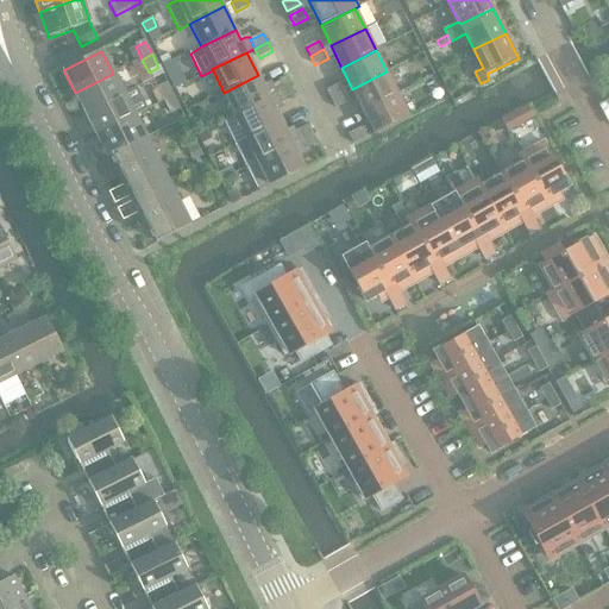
[(169,55),(159,60),(163,66),(171,61),(169,55)]
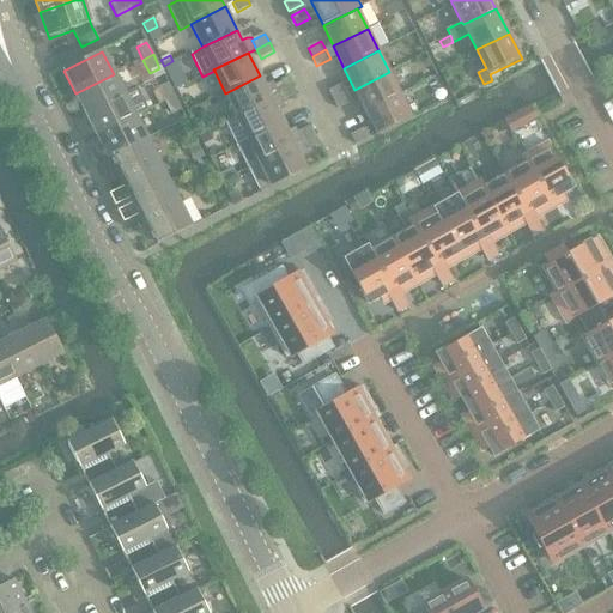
[(354,90),(366,113),(400,95),(389,72),(354,90)]
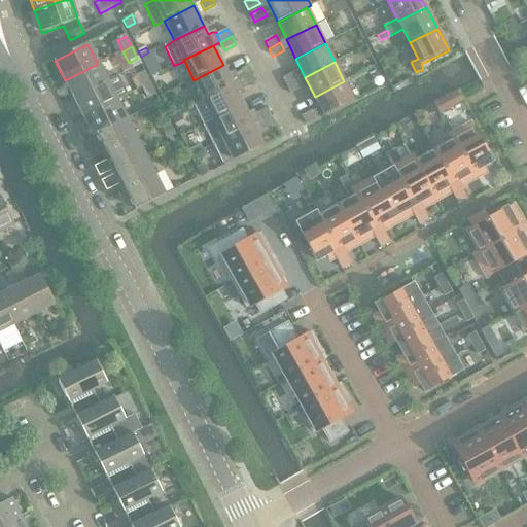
[(65,80),(74,99),(107,82),(98,64),(65,80)]
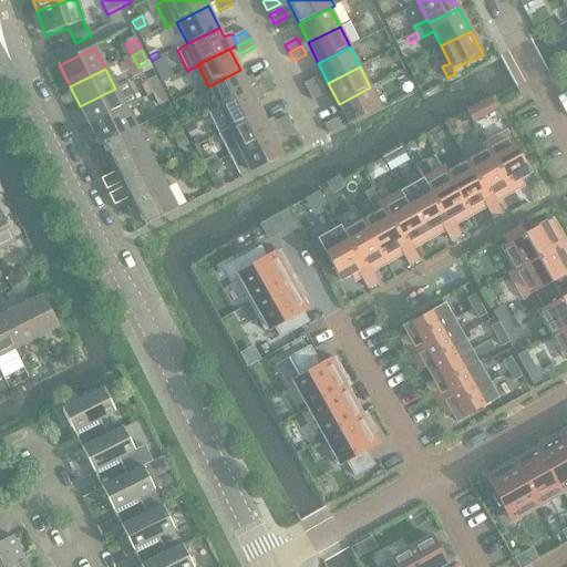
[(208,86),(219,107),(259,86),(255,80),(255,78),(249,78),(245,80),(240,70),(208,86)]
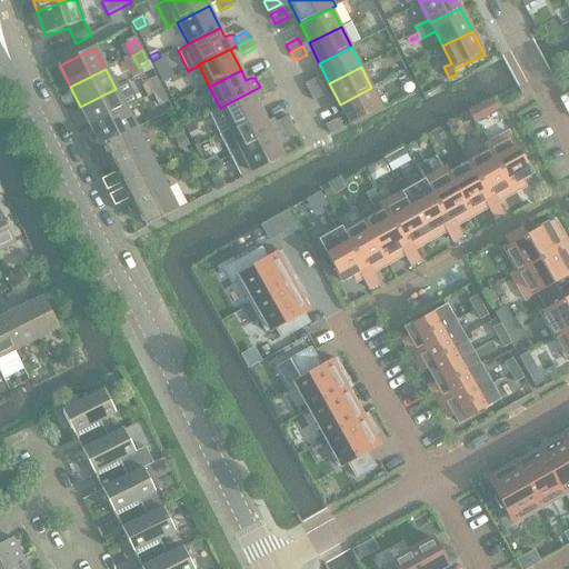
[(271,81),(268,75),(256,80),(260,87),(271,81)]
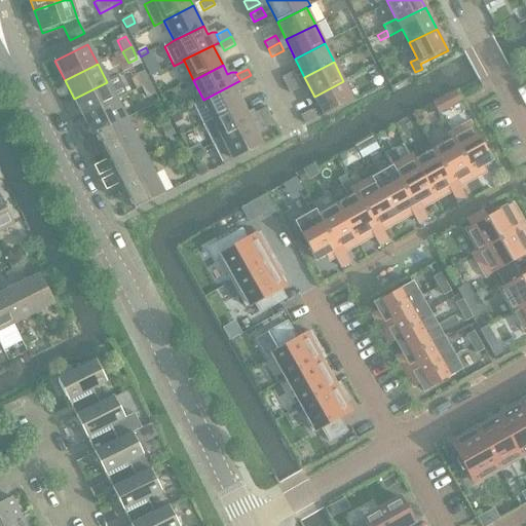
[(298,80),(294,72),(283,78),(287,86),(298,80)]
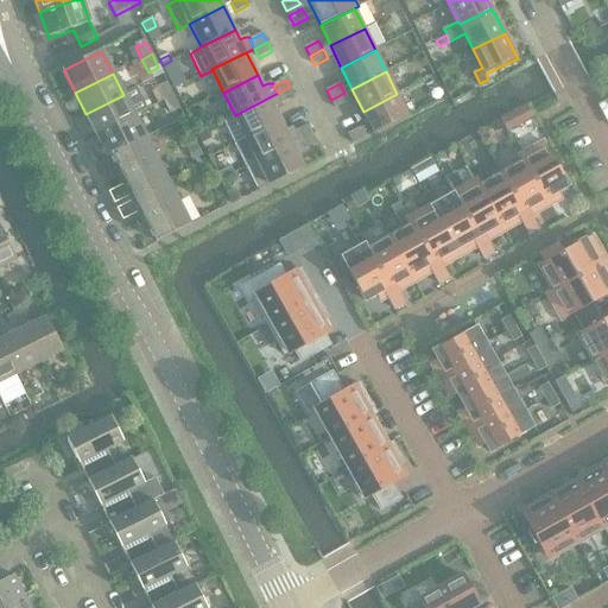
[(157,89),(163,102),(173,96),(166,84),(157,89)]
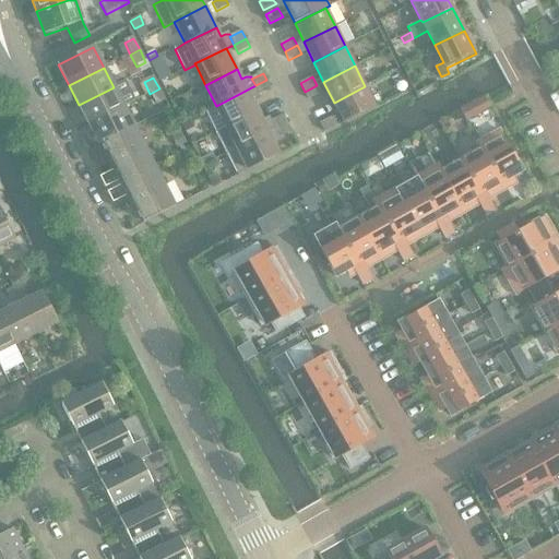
[(271,90),(266,80),(256,85),(260,95),(271,90)]
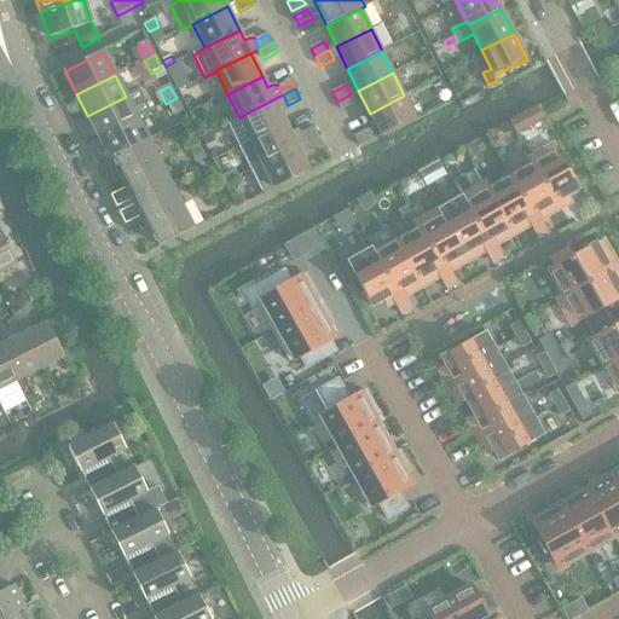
[(160,91),(156,98),(161,106),(166,104),(160,91)]
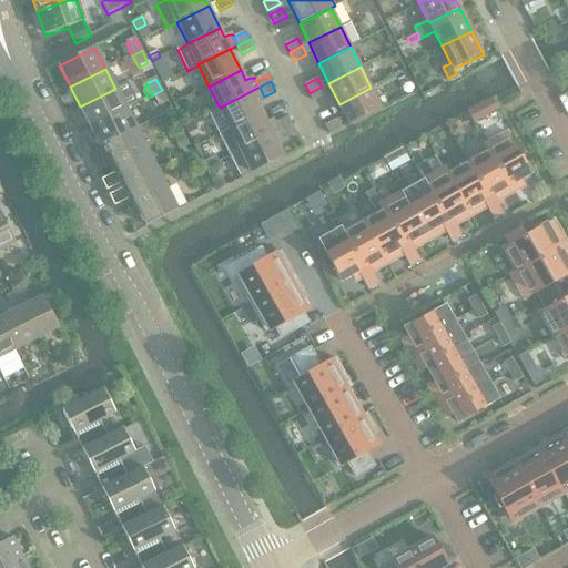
[(210,113),(221,133),(262,113),(257,104),(262,102),(265,98),(264,97),(260,87),(220,108),(210,113)]
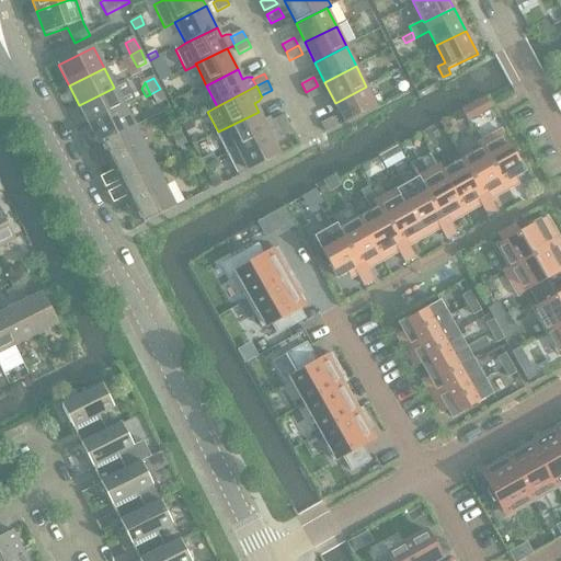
[(309,100),(322,94),(318,86),(306,92),(309,100)]
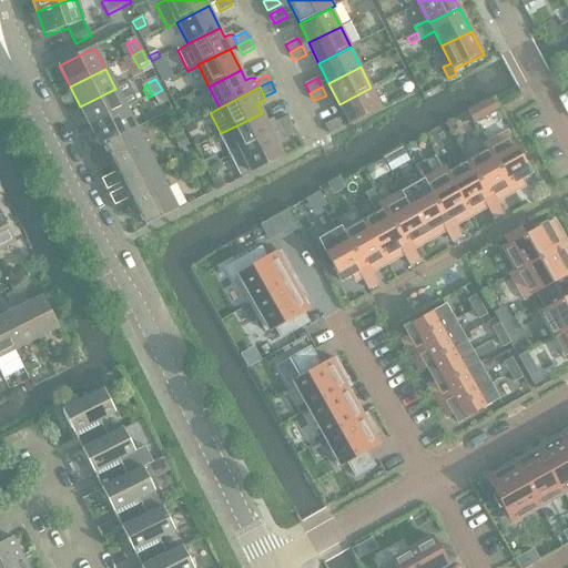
[(382,109),(371,88),(340,104),(350,124),(382,109)]
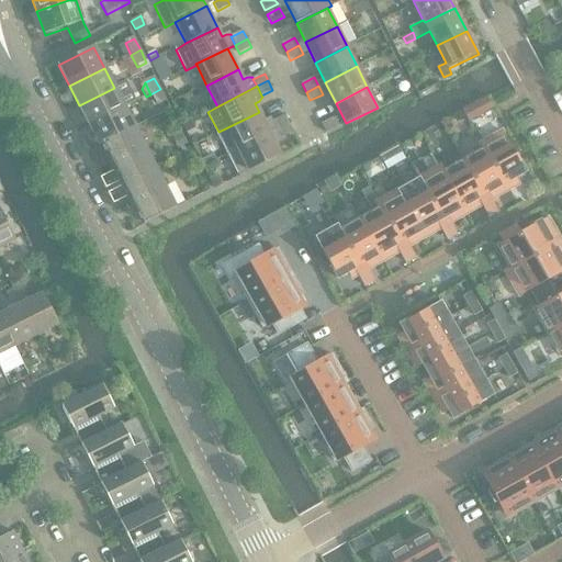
[(79,105),(89,125),(124,108),(114,88),(79,105)]
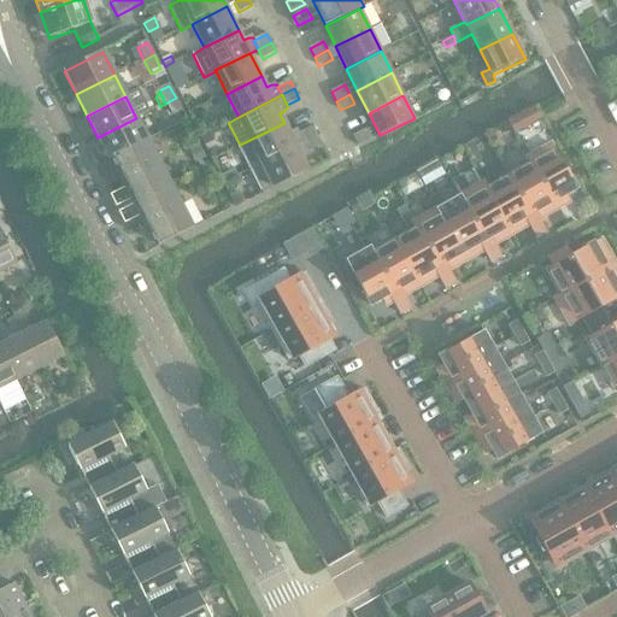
[(182,112),(176,98),(165,104),(172,117),(182,112)]
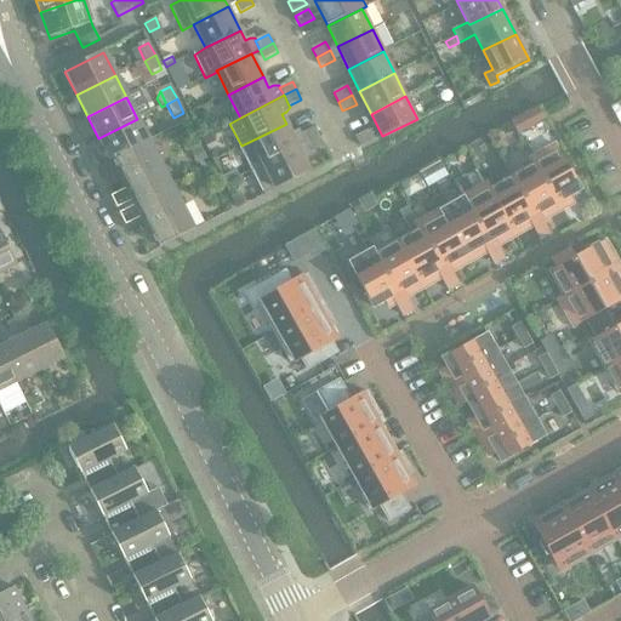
[(539,108),(512,123),(519,136),(546,123),(539,108)]
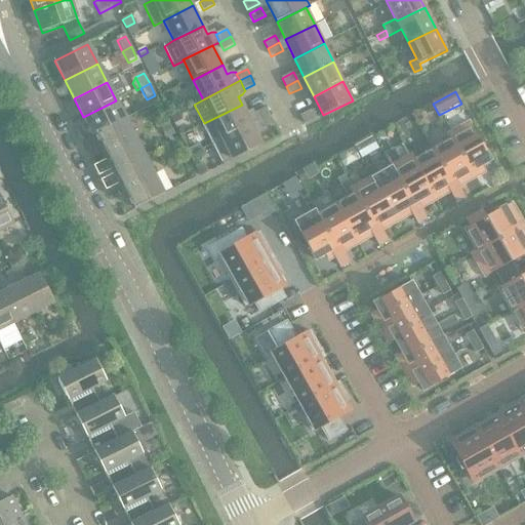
[(116,101),(83,117),(93,137),(97,135),(126,121),(125,119),(116,101)]
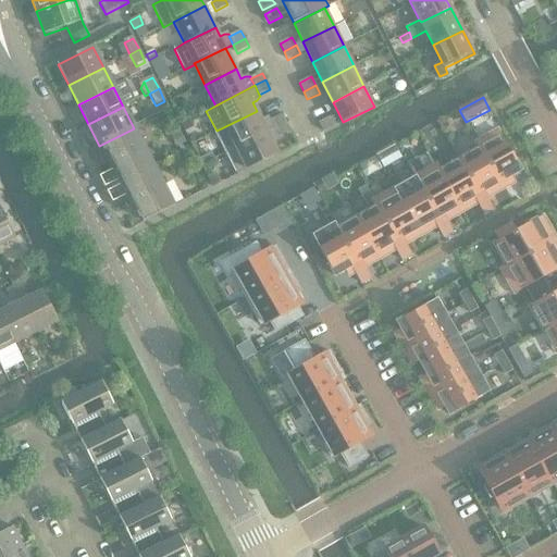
[(217,131),(226,152),(276,127),(272,120),(271,118),(267,119),(262,121),(257,111),(217,131)]
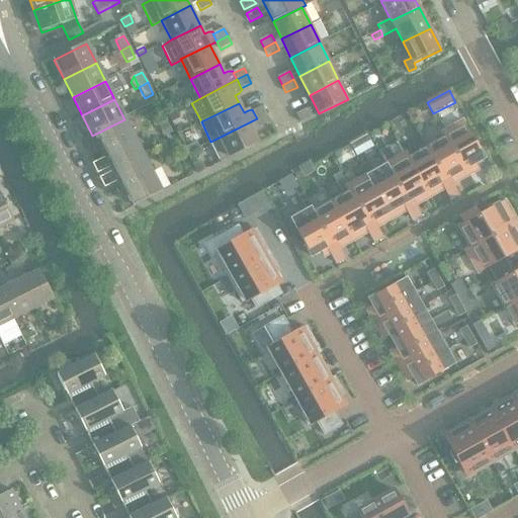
[(267,113),(263,106),(253,111),(257,118),(267,113)]
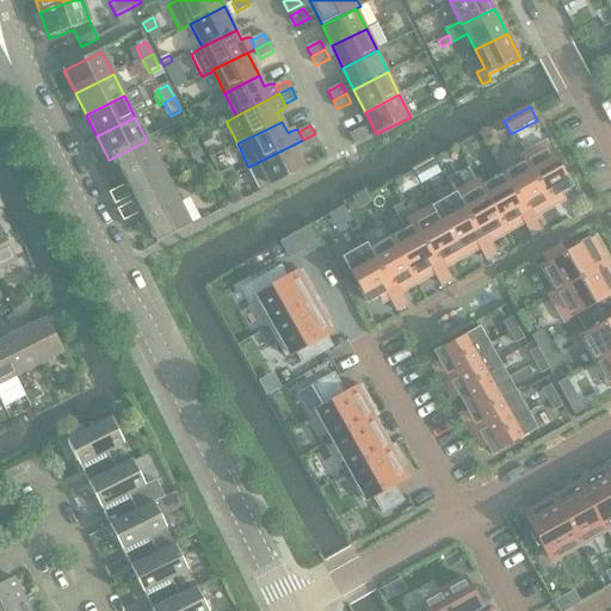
[(355,144),(369,137),(364,129),(350,135),(355,144)]
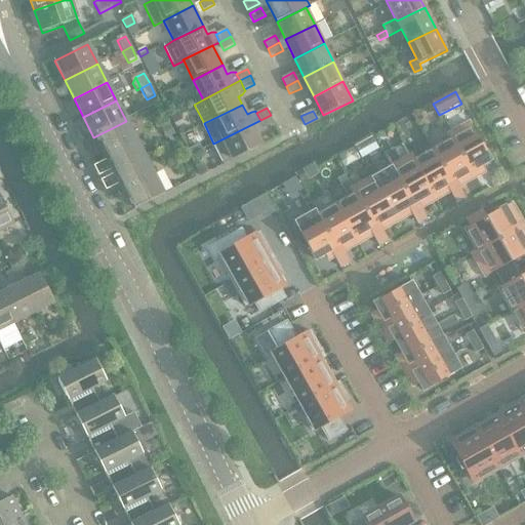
[(178,112),(170,116),(174,124),(183,120),(178,112)]
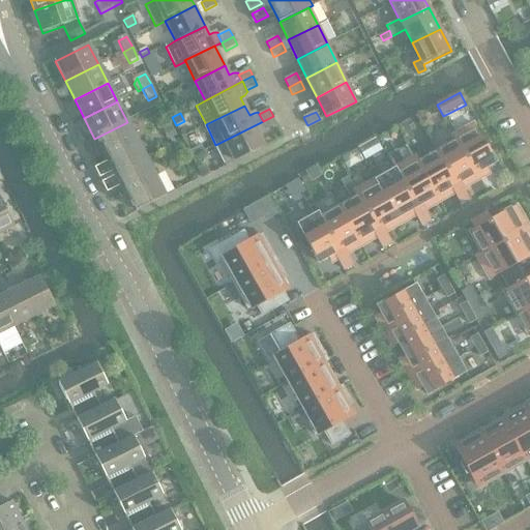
[(277,124),(273,116),(263,121),(267,129),(277,124)]
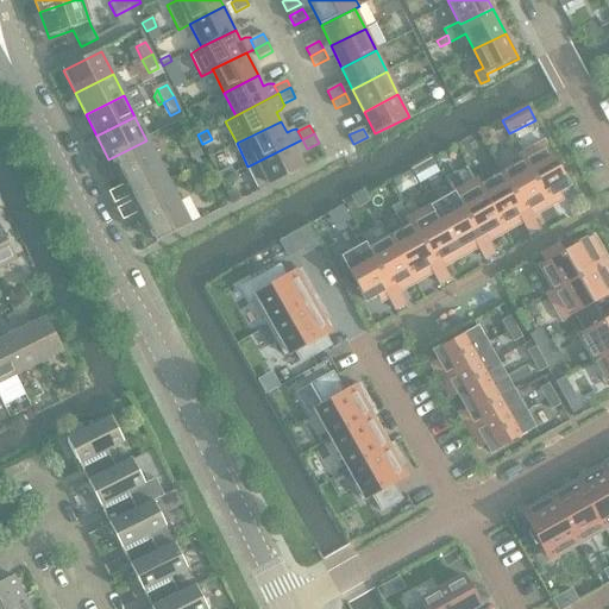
[(305,169),(300,158),(300,157),(305,155),(308,151),(307,149),(302,139),(248,167),(261,192),(305,169)]
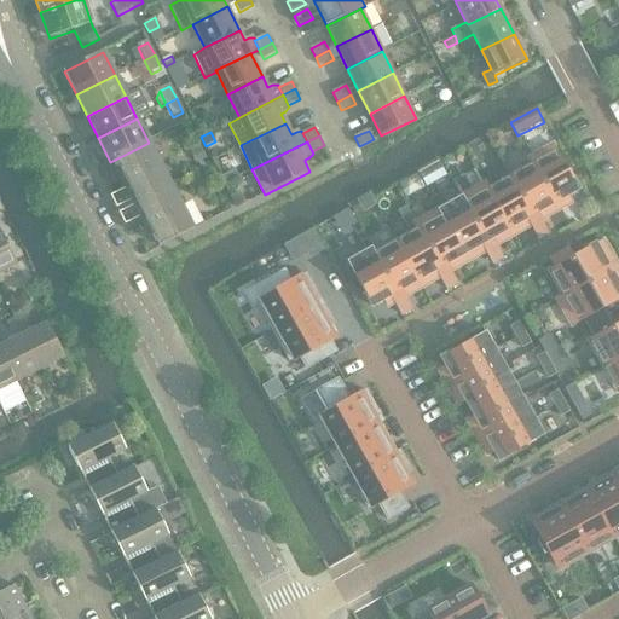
[(149,143),(115,160),(137,203),(171,186),(149,143)]
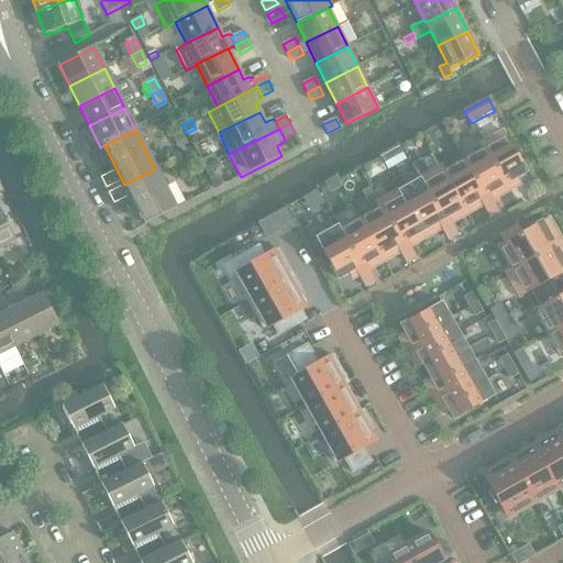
[(181,132),(173,136),(179,150),(188,145),(181,132)]
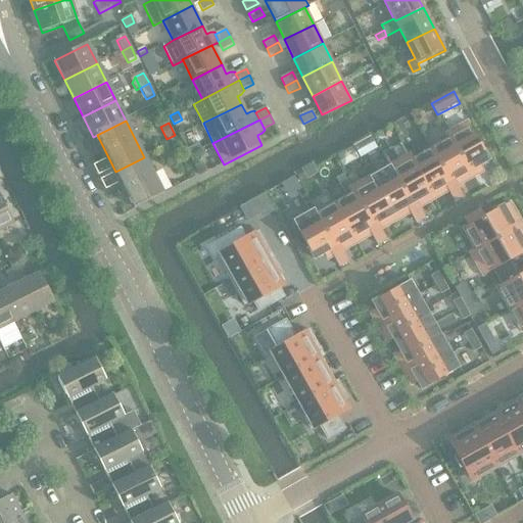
[(468,123),(448,134),(470,172),(489,160),(484,150),(483,150),(468,123)]
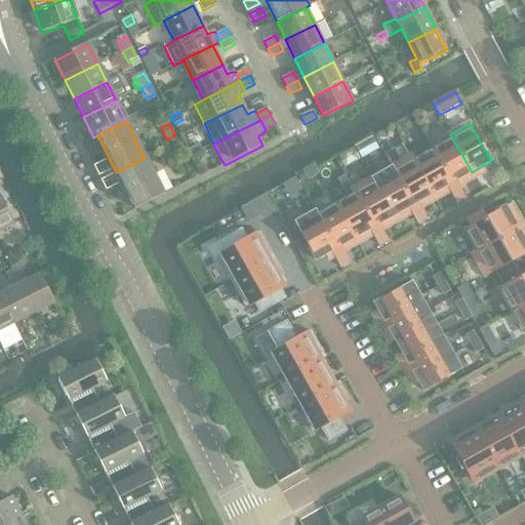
[(452,140),(434,151),(452,183),(447,185),(451,194),(460,189),(456,180),(472,172),(450,134),(449,135),(452,140)]
